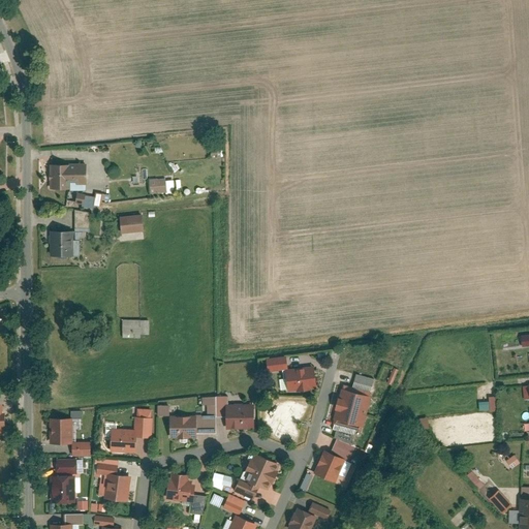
[(87,187),(87,165),(52,165),(52,187),(87,187)]
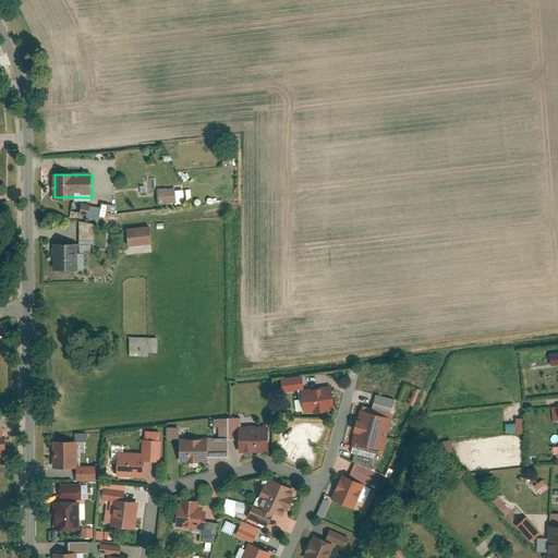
[(157,190),(158,204),(174,203),(174,189),(157,190)]
